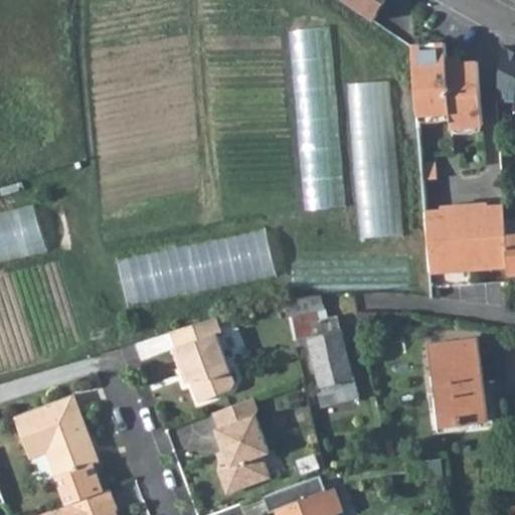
[(344,0),(371,21),(383,0),(344,0)]
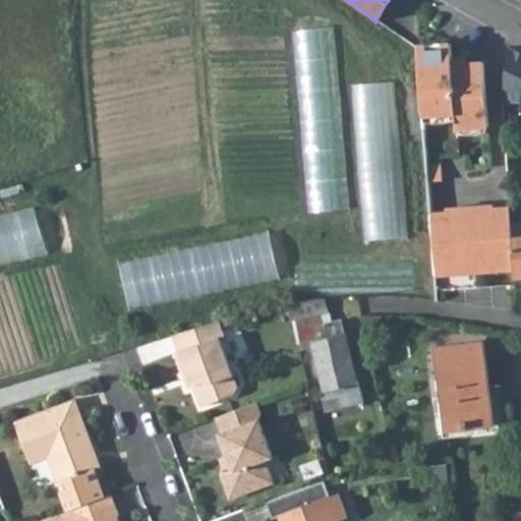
[(350,207),(337,24),(298,27),(311,210),(350,207)]
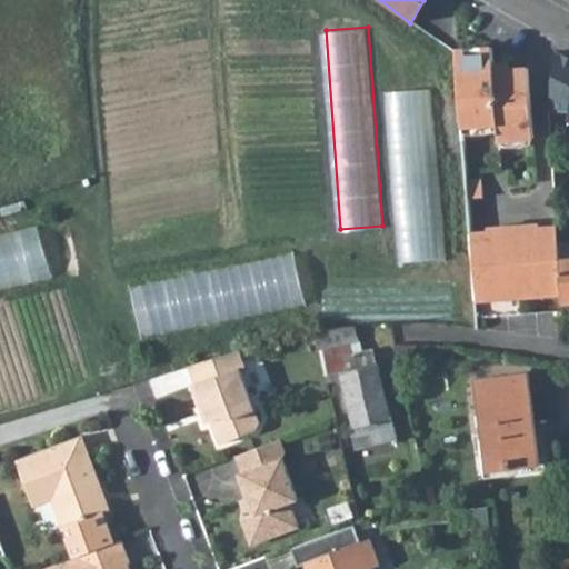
[(492,48),(456,51),(462,127),(497,123),(499,141),(533,138),(527,68),(493,71),(492,48)]
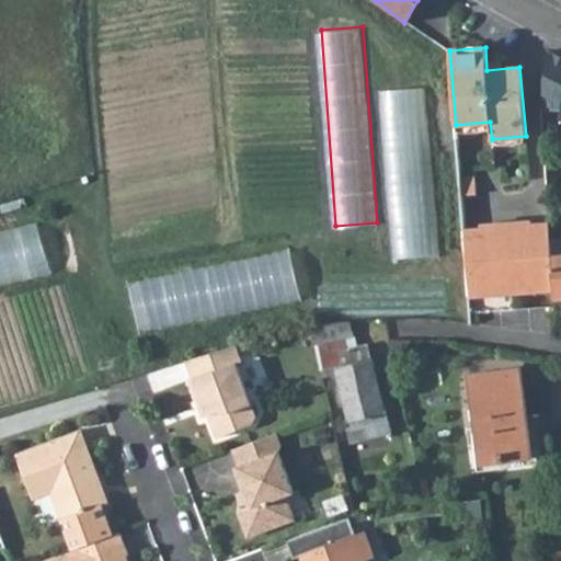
[(560,58),(547,52),(541,109),(560,107),(560,58)]
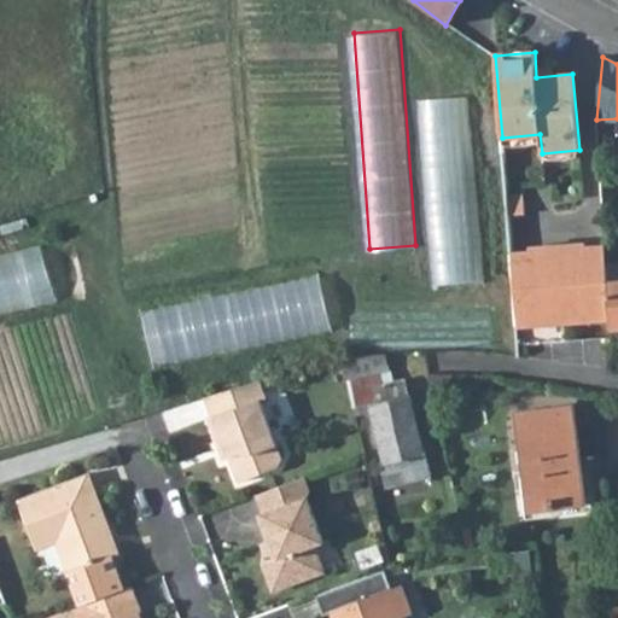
[(433,283),(484,280),(473,93),(424,97),(433,283)]
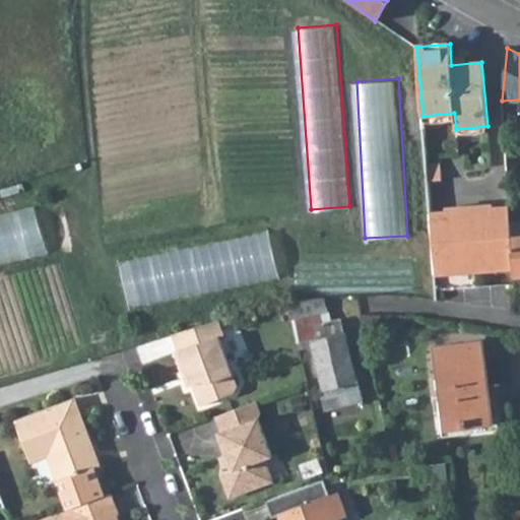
[(441,165),(427,166),(429,182),(442,181),(441,165)]
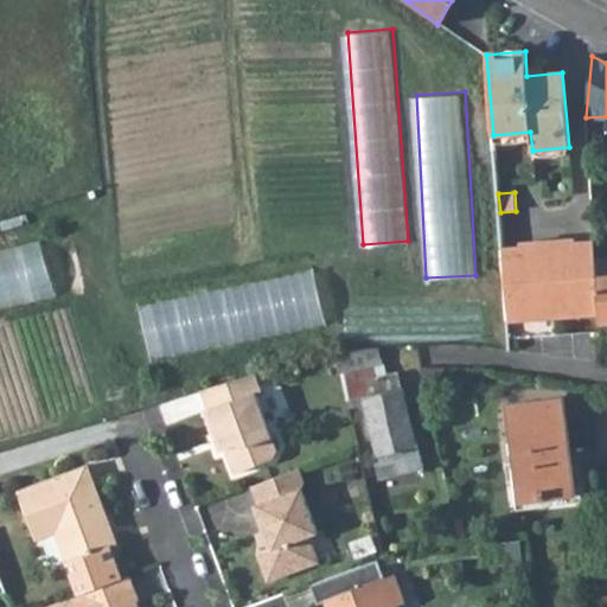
[(595,243),(504,250),(509,308),(509,313),(525,312),(526,320),(582,315),(581,307),(599,306),(598,278),(595,243)]
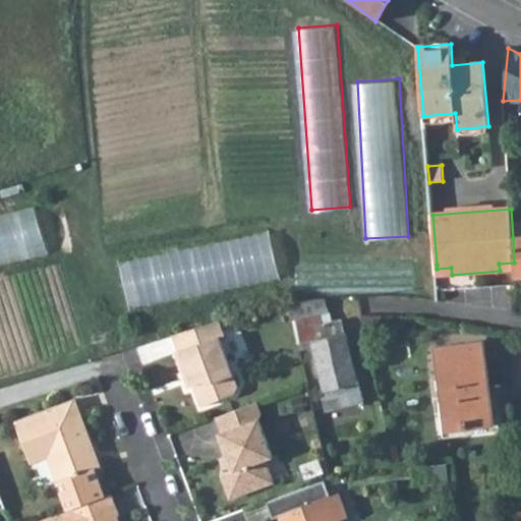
[(41,213),(0,220),(0,264),(49,255),(41,213)]
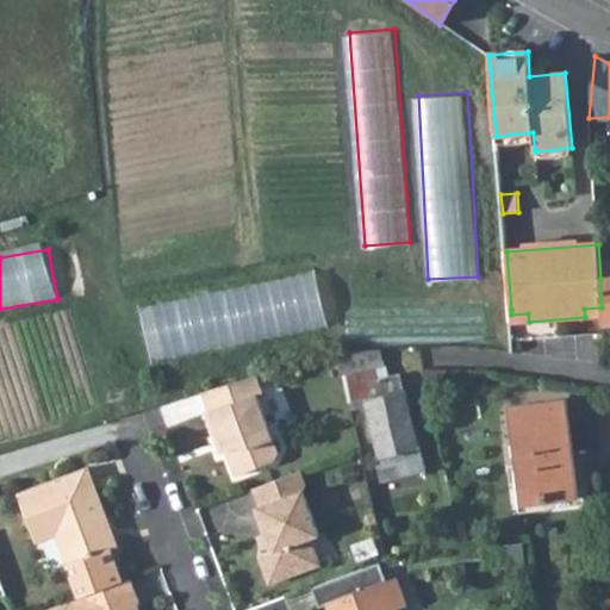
[(337,352),(352,411),(362,409),(361,400),(366,399),(381,456),(375,458),(381,483),(425,472),(421,447),(417,448),(400,374),(386,375),(380,349),(337,352)]
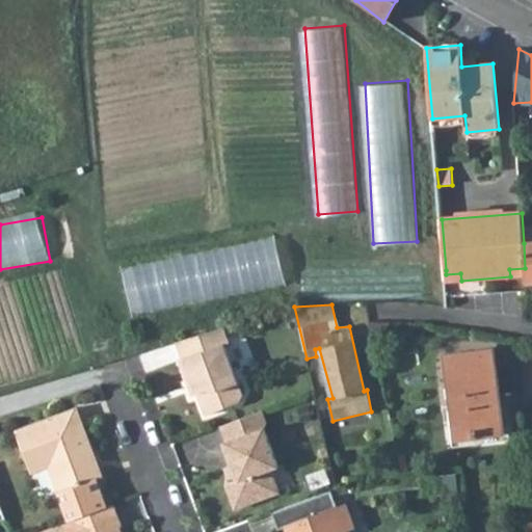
[(176,342),(181,360),(178,361),(184,380),(190,382),(193,392),(200,414),(234,403),(238,395),(223,344),(229,343),(223,327),(176,342)]
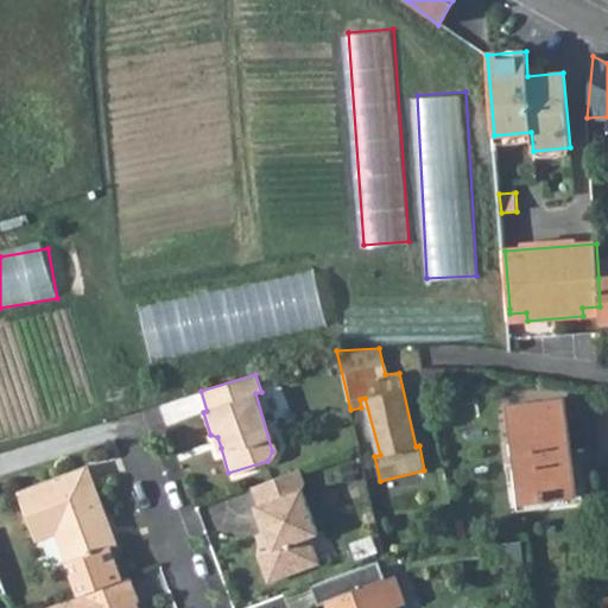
[(511,407),(523,500),(575,494),(564,400),(511,407)]
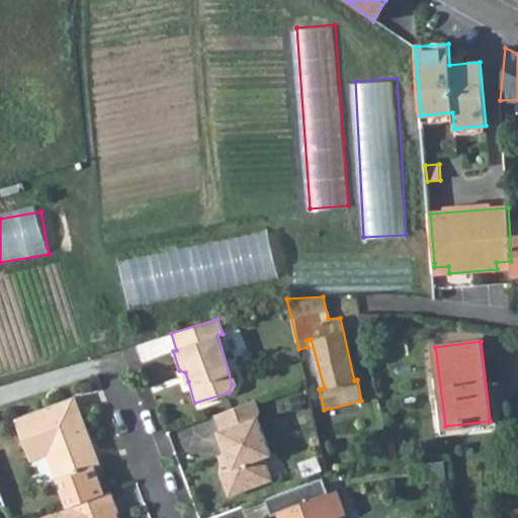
[(179,370),(183,383),(188,381),(185,372),(179,370)]
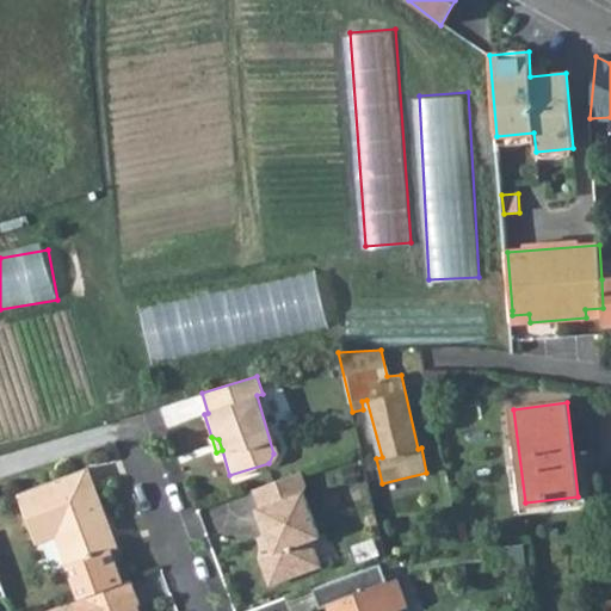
[(18,493),(36,542),(57,534),(80,598),(123,582),(110,549),(113,548),(106,529),(110,528),(87,467),(18,493)]
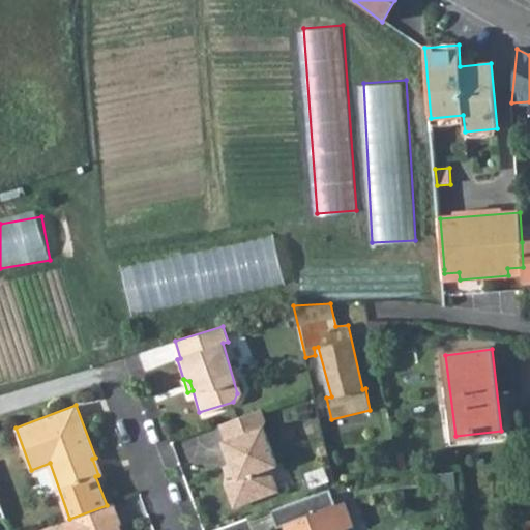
[(225,483),(231,501),(239,505),(278,491),(270,467),(277,465),(263,427),(266,420),(261,409),(219,424),(225,440),(221,442),(228,462),(233,464),(238,478),(235,479),(225,483)]
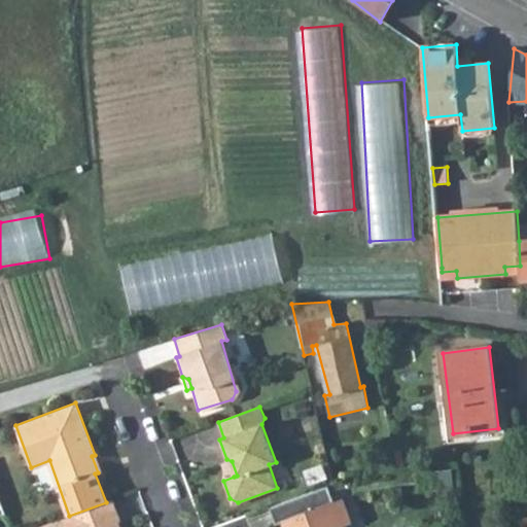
[(232,461),(226,459),(234,477),(237,476),(232,461)]
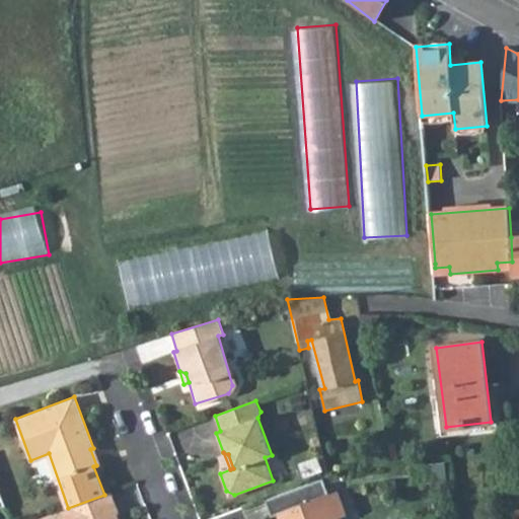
[(338,518),(348,514),(339,490),(328,494),(322,478),(266,499),(272,516),(278,514),(279,518),(338,518)]
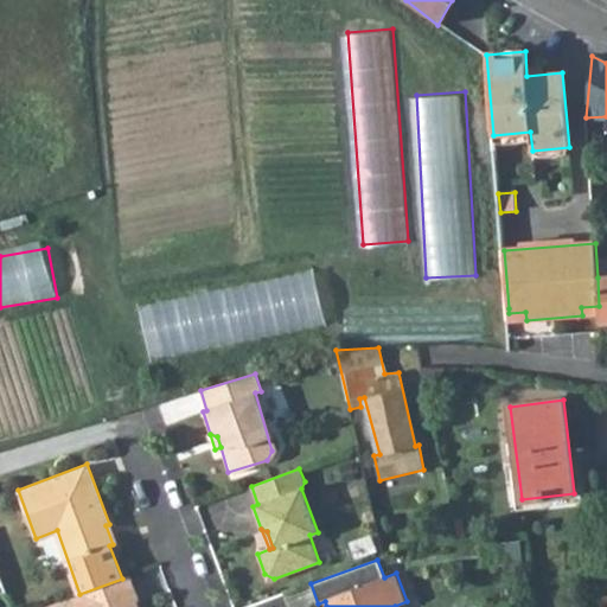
[(138,606),(136,601),(139,600),(129,575),(122,579),(80,594),(48,606),(138,606)]
